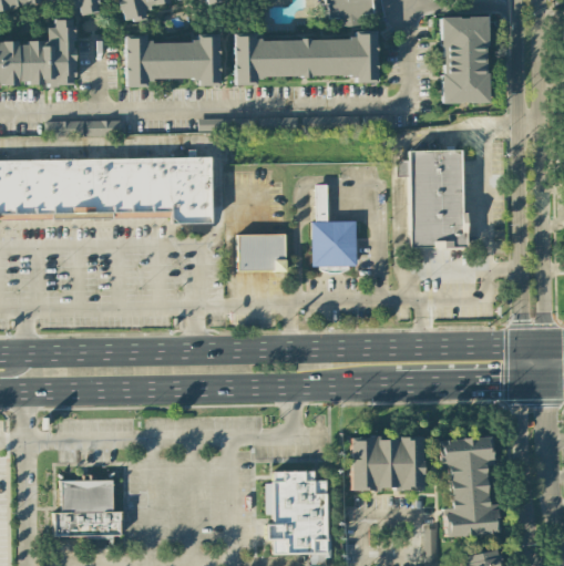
[(0,0),(0,8),(50,1),(50,0),(70,0),(71,8),(79,7),(80,14),(99,11),(96,0),(0,0)]
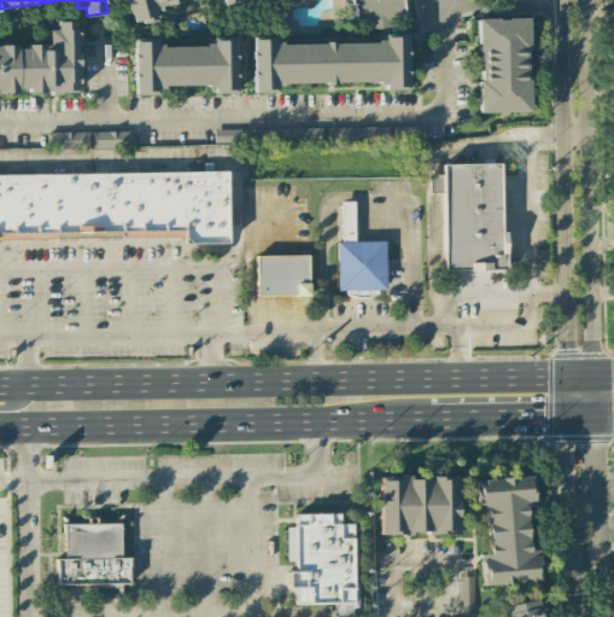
[(128,0),(133,24),(159,19),(157,7),(196,0),(226,0),(227,4),(244,0),(128,0)]
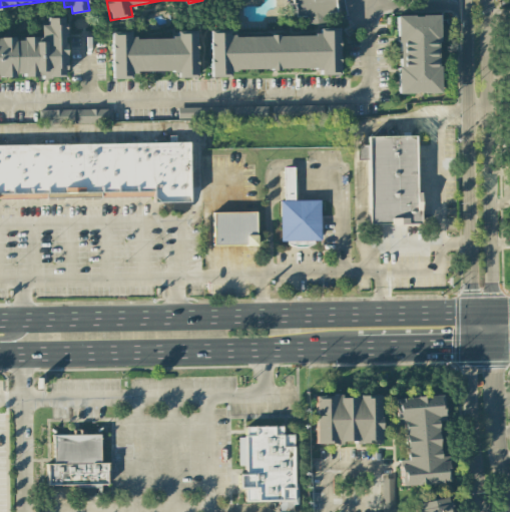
[(295,0),(297,17),(308,16),(309,22),(340,19),(337,0),(295,0)]
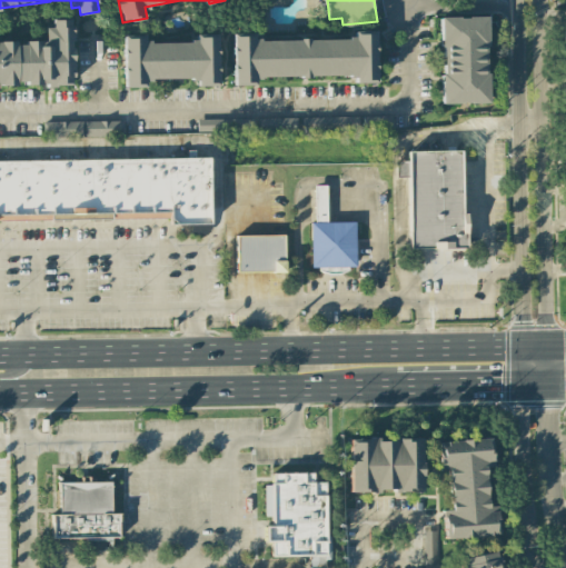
[(443,17),(445,103),(490,102),(488,16),(443,17)]
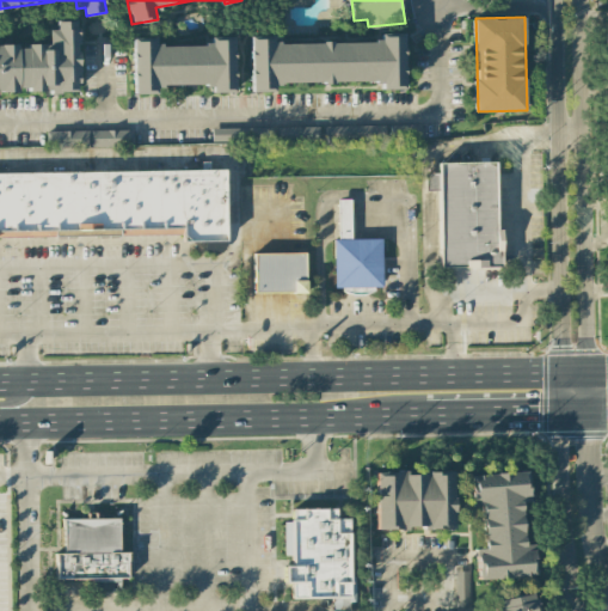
[(0,91),(81,91),(80,20),(59,20),(59,29),(50,30),(51,44),(20,46),(20,44),(0,44),(0,91)]
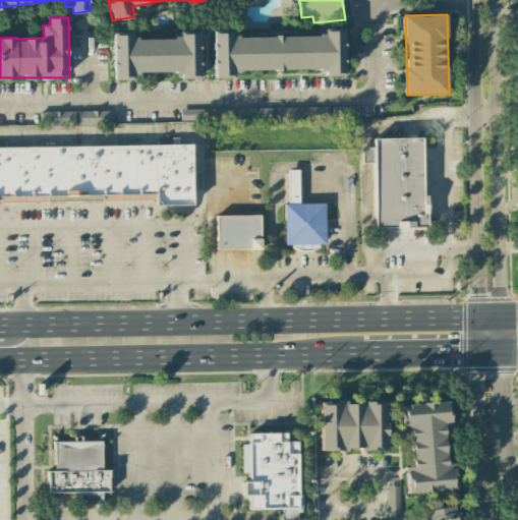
[(347,71),(346,27),(326,29),(326,35),(216,36),(216,72),(347,71)]
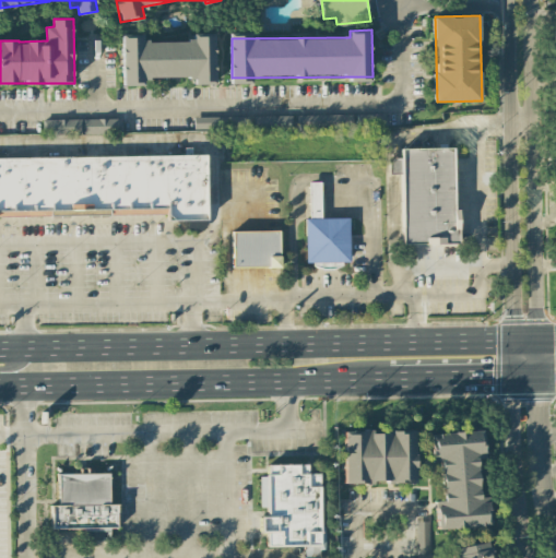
[(125,85),(149,85),(149,80),(217,79),(216,33),(193,33),(193,42),(148,42),(146,34),(123,34),(125,85)]
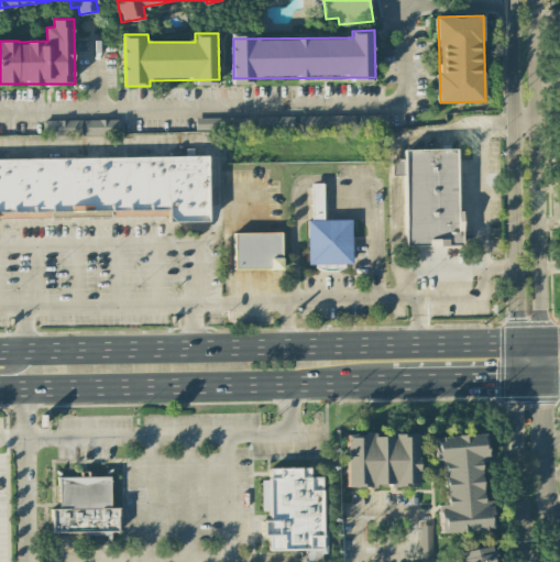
[(461,149),(406,150),(406,158),(395,160),(395,174),(407,174),(408,245),(462,245),(461,149)]
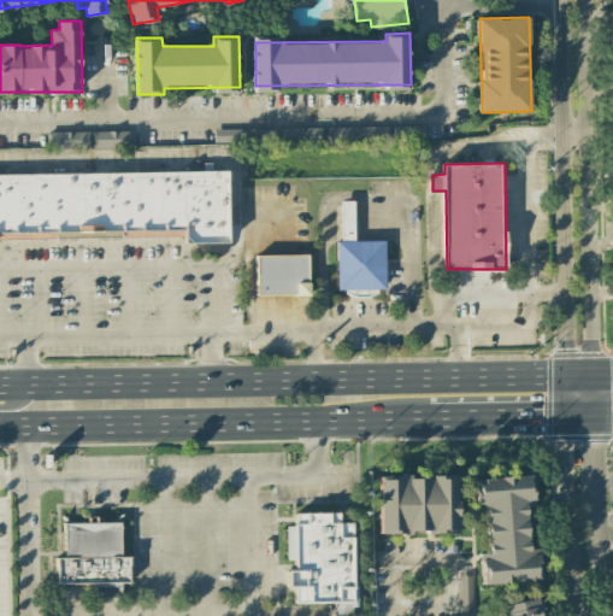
[(0,175),(229,170),(230,241),(188,242),(187,232),(0,232),(0,175)]
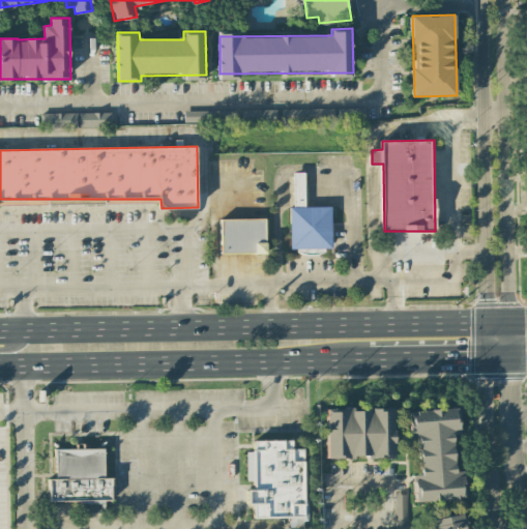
[(333,206),(306,207),(306,172),(295,172),(296,207),(291,207),(292,248),(333,247),(333,206)]
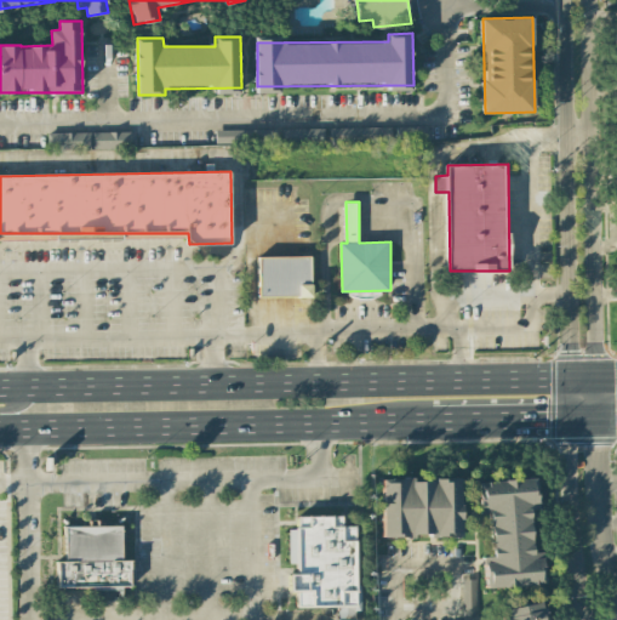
[(314,296),(313,256),(261,257),(262,297),(314,296)]
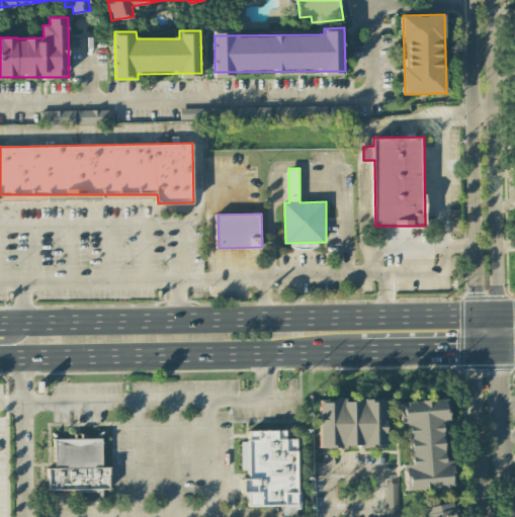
[(387,446),(385,399),(321,400),(321,447),(387,446)]
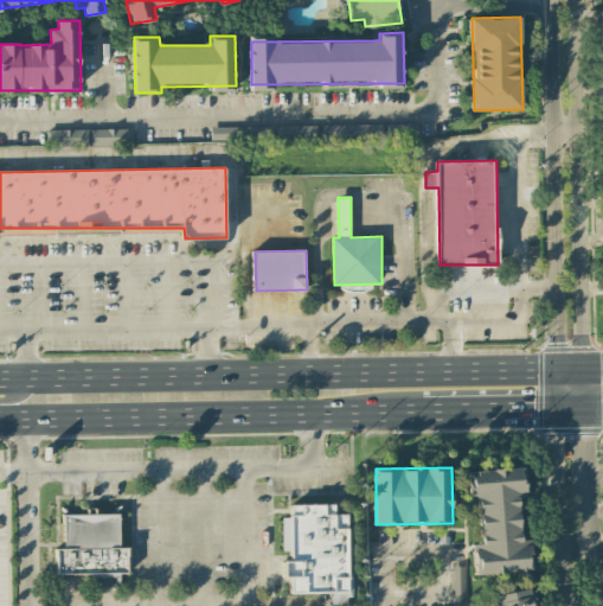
[(476,574),(533,571),(532,538),(521,540),(519,491),(526,491),(525,467),(469,471),(470,502),(480,502),(482,543),(475,543),(476,574)]
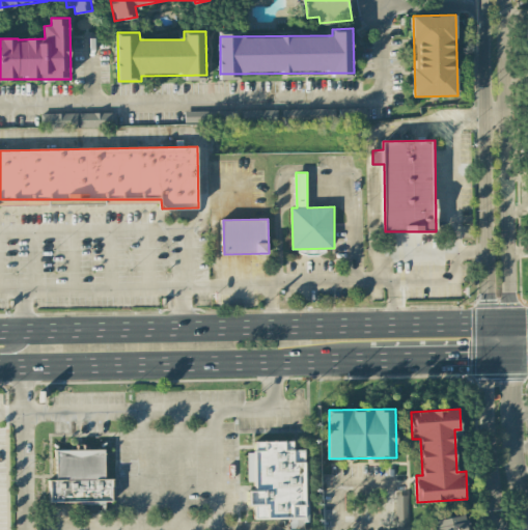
[(256,519),(293,519),(293,528),(307,528),(306,449),(296,449),(295,441),(258,441),(258,451),(250,451),(250,481),(256,481),(256,492),(250,492),(250,505),(256,504),(256,519)]
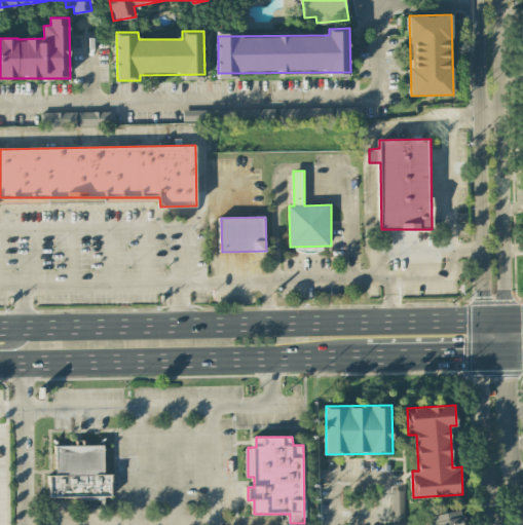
[(50,475),(51,497),(113,496),(113,474),(106,474),(105,445),(58,446),(59,475),(50,475)]
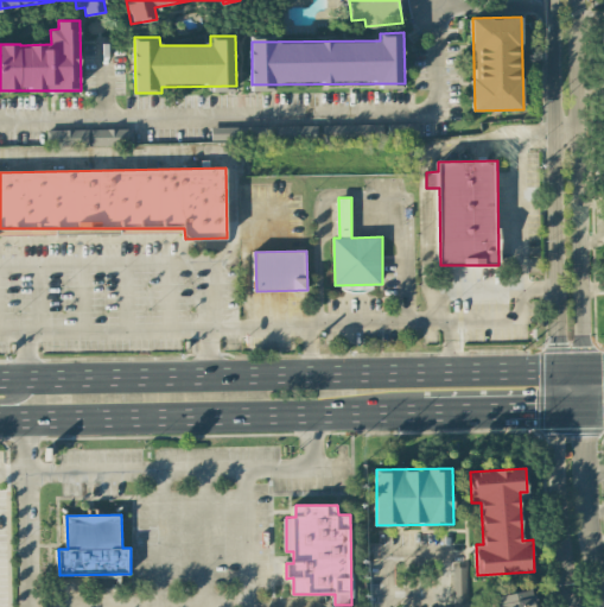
[(469,567),(456,567),(456,602),(469,602),(469,567)]
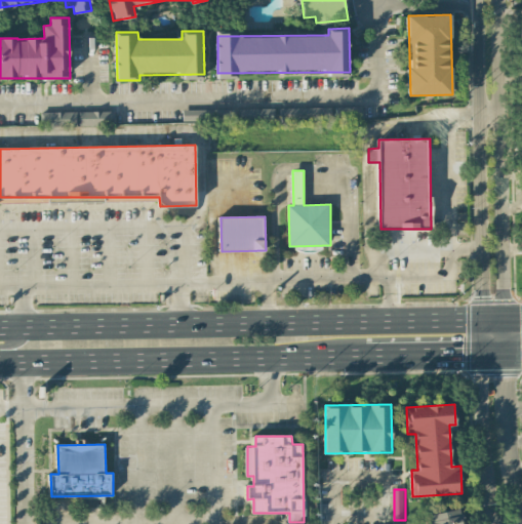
[(428,514),(429,523),(464,523),(460,509),(428,514)]
